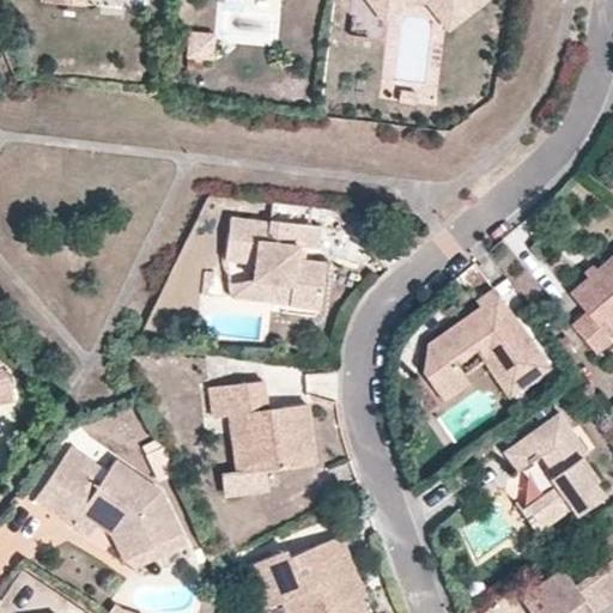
[(481,0),(472,0),(460,10),(438,7),(431,0),(401,0),(398,4),(376,1),(375,0),(366,0),(386,22),(411,0),(424,0),(426,0),(449,26),(481,0)]
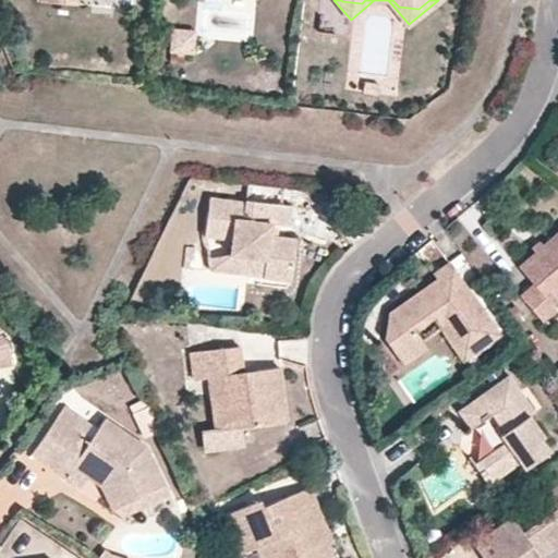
[(341,0),(342,1),(362,3),(365,0),(392,0),(399,7),(419,9),(429,0),(341,0)]
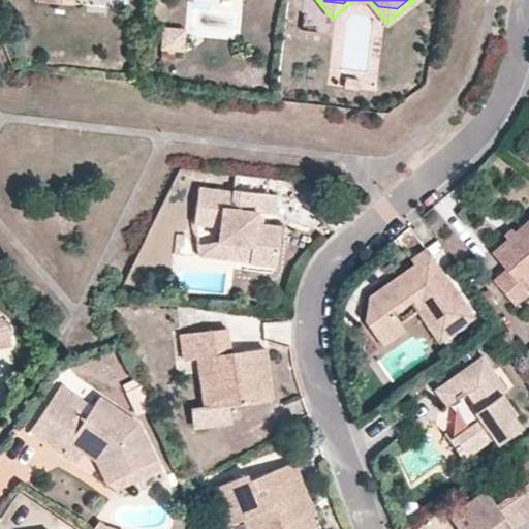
[(166,51),(169,29),(161,28),(159,50),(166,51)]
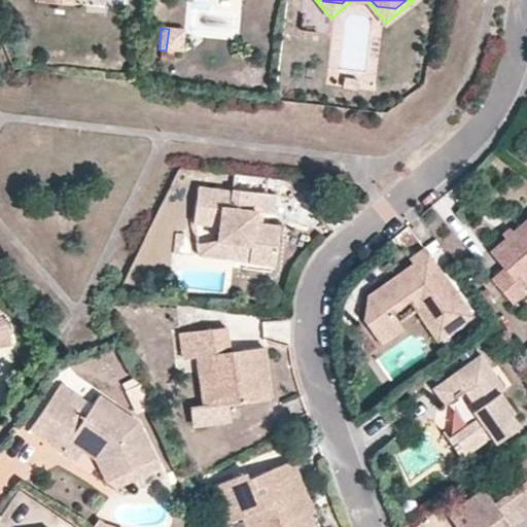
[(181,51),(184,30),(169,29),(166,50),(181,51)]
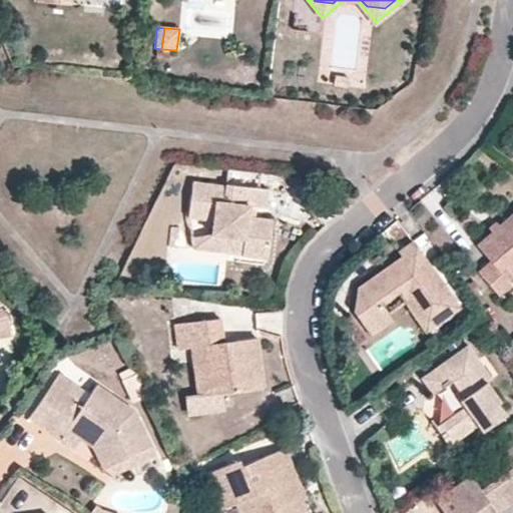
[(334,76),(332,84),(347,87),(348,78),(334,76)]
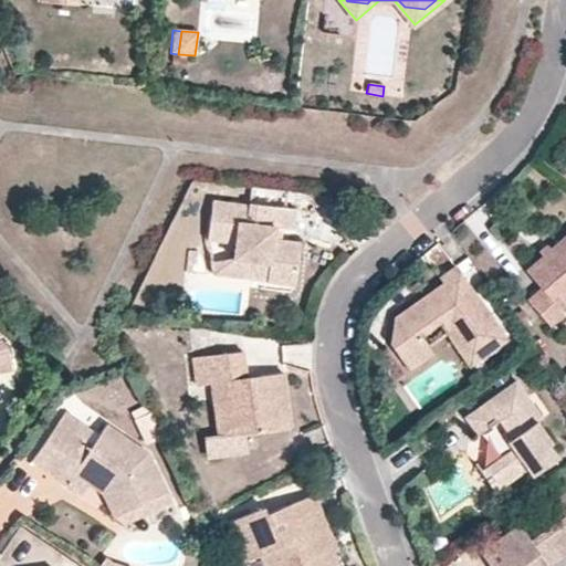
[(295,208),(250,202),(249,206),(212,201),(208,239),(236,241),(234,258),(255,261),(270,263),(268,281),(295,284),(301,243),(274,239),(270,232),(271,227),(275,227),(293,229),(295,208)]
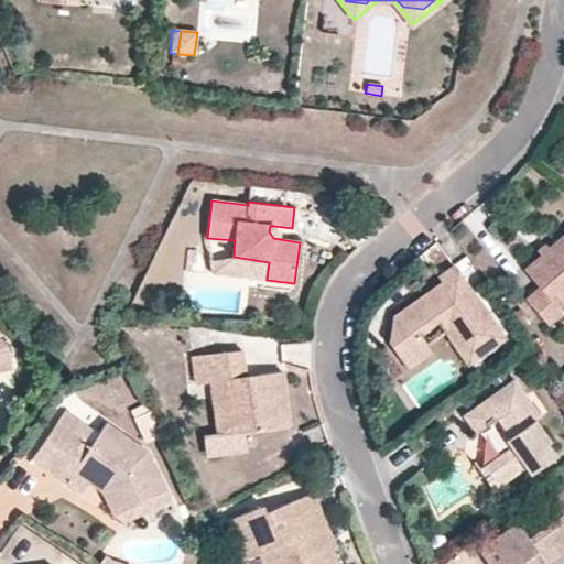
[(563,235),(523,270),(539,289),(527,300),(549,326),(563,314),(559,307),(563,302),(563,235)]
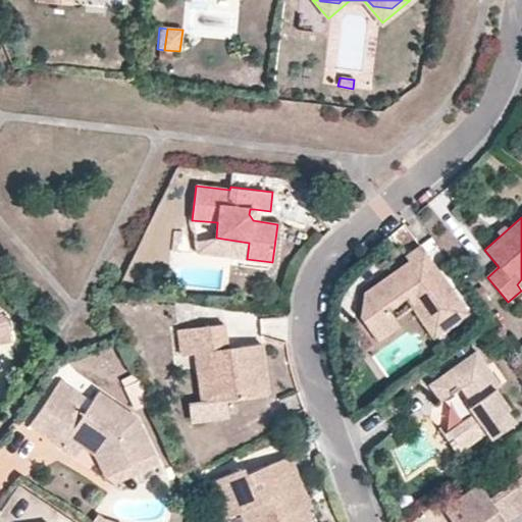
[(247,259),(249,243),(236,241),(233,257),(247,259)]
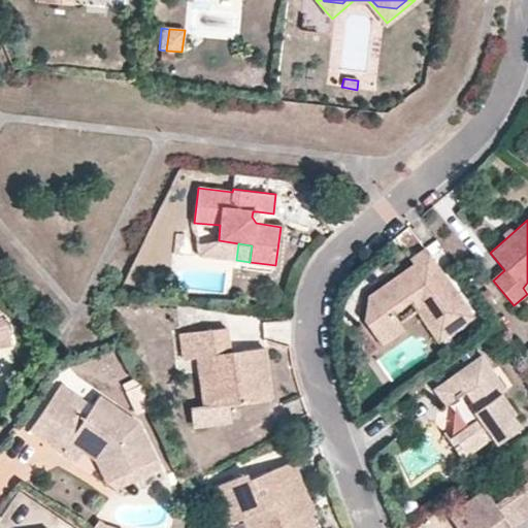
[(473,316),(425,248),(410,259),(414,263),(416,267),(397,281),(395,276),(368,295),(364,322),(376,338),(399,322),(417,309),(438,340),(473,316)]
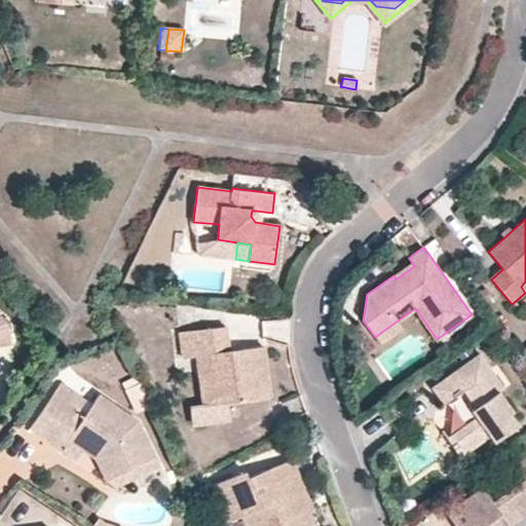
[(414,266),(412,262),(393,275),(396,279),(414,266)]
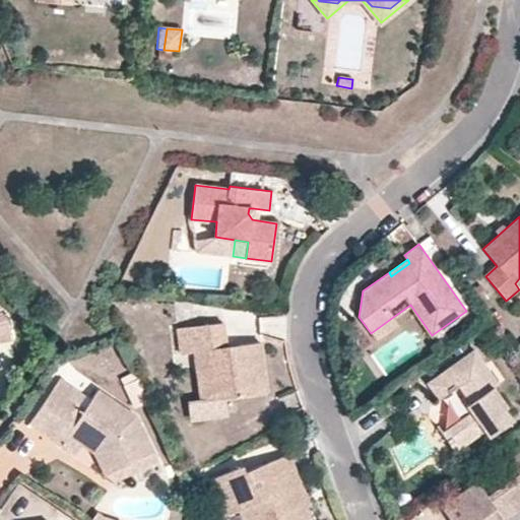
[(397,323),(393,317),(371,333),(376,339),(397,323)]
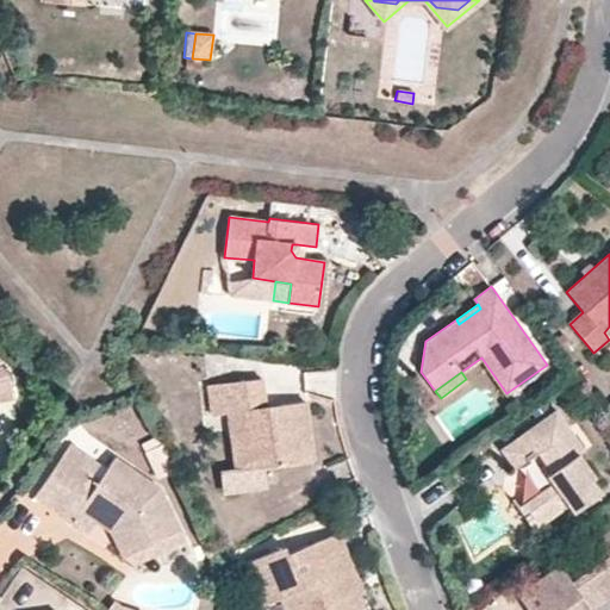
[(260,378),(205,386),(210,416),(228,414),(243,411),(251,470),(263,467),(313,460),(305,400),(278,405),(279,412),(272,414),(265,406),(260,378)]
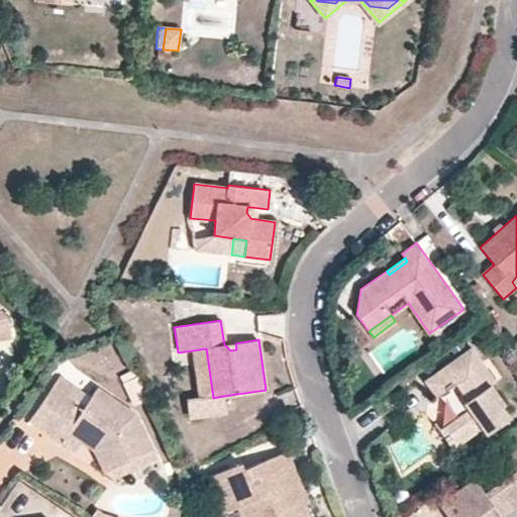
[(484,364),(472,346),(424,380),(434,395),(453,381),(455,383),(468,400),(472,406),(468,409),(439,430),(452,449),(482,428),(486,425),(490,431),(509,417),(501,406),(504,404),(491,385),(490,384),(487,386),(475,369),(484,364)]
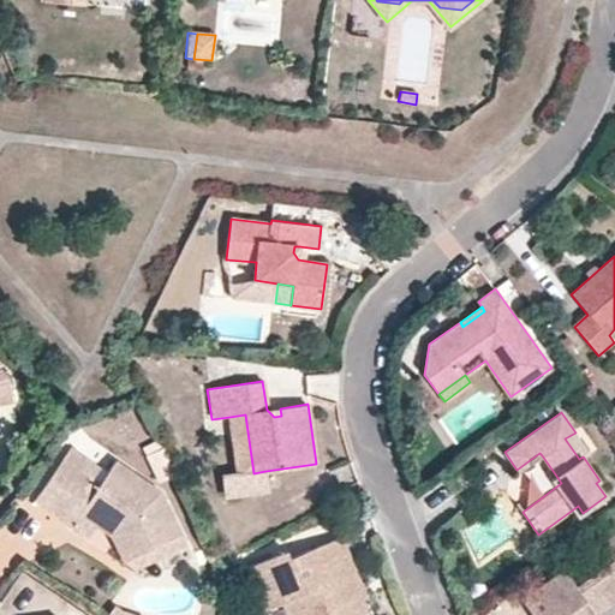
[(254,473),(245,415),(230,417),(238,476),(254,473)]
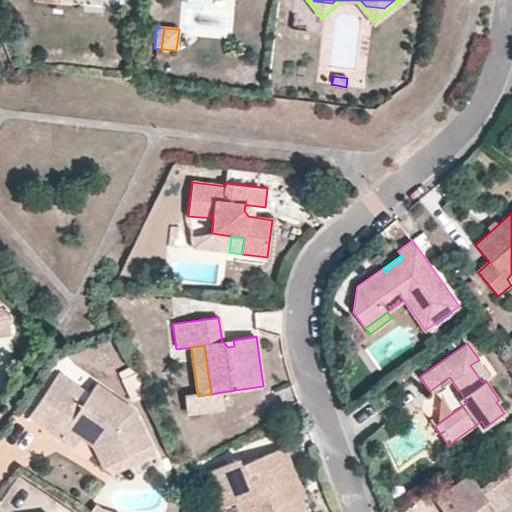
[(491,377),(479,360),(470,365),(482,382),(485,380),(486,381),(491,377)]
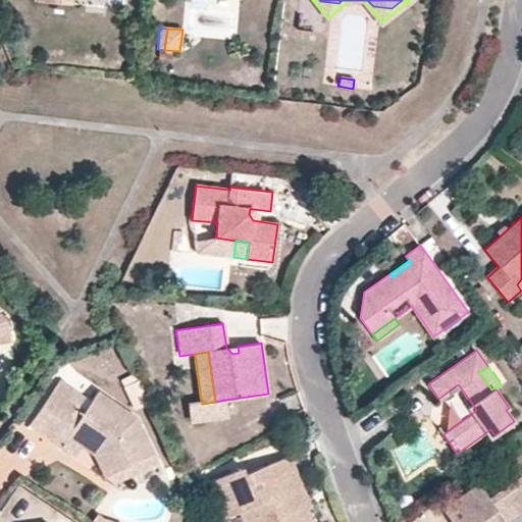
[(458,384),(438,399),(440,401),(460,386),(458,384)]
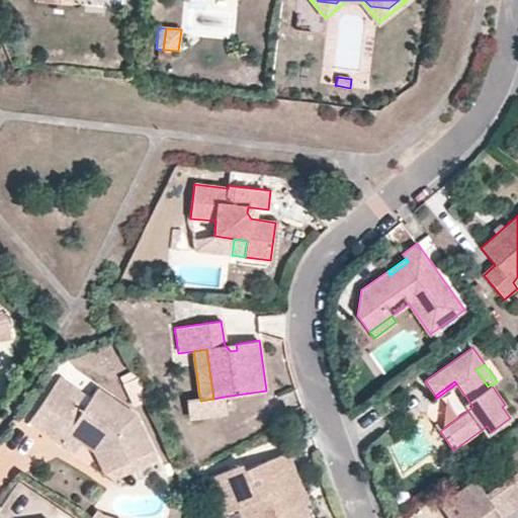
[(50,386),(25,422),(58,443),(71,425),(84,434),(98,445),(111,469),(151,450),(134,415),(94,389),(81,408),(50,386)]
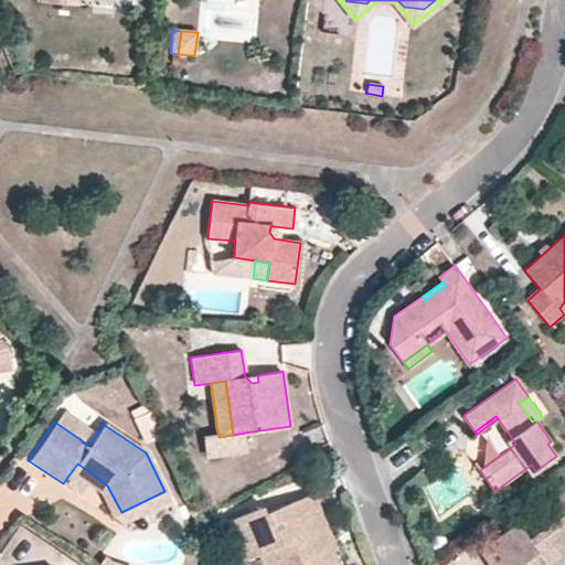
[(244,433),(233,435),(219,437),(203,439),(206,456),(246,449),(244,433)]
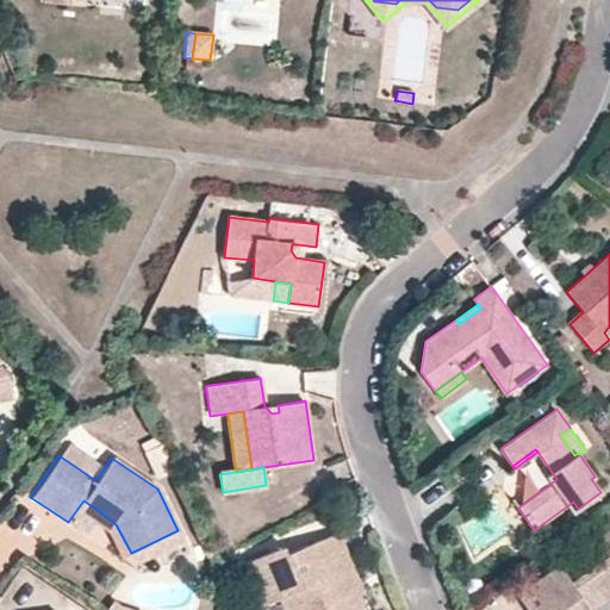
[(556,479),(552,472),(547,475),(552,483),(556,479)]
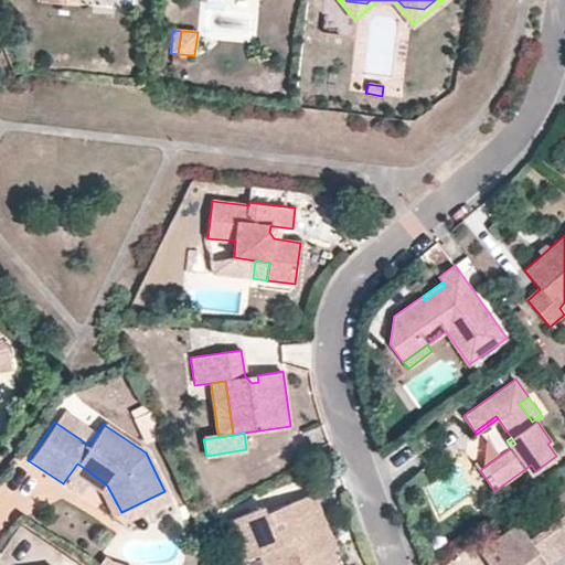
[(535,471),(531,465),(526,468),(531,475),(535,471)]
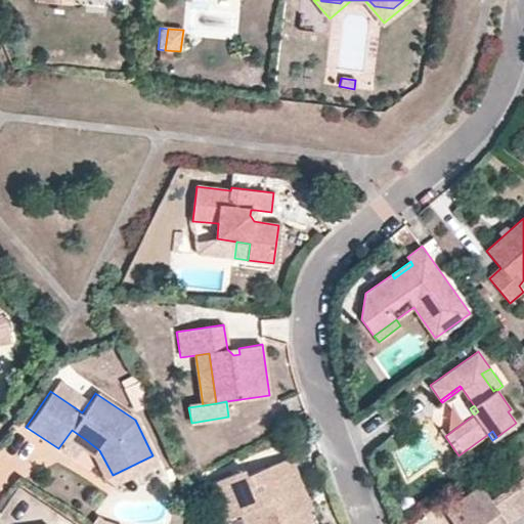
[(85,439),(79,448),(92,456),(102,480),(113,475),(99,450),(85,439)]
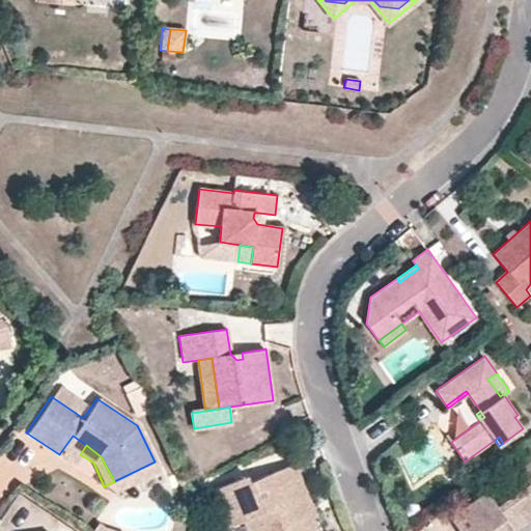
[(530,462),(520,470),(530,483),(498,506),(487,492),(451,518),(460,530),(465,530),(469,528),(471,530),(515,530),(514,529),(530,516),(530,462)]
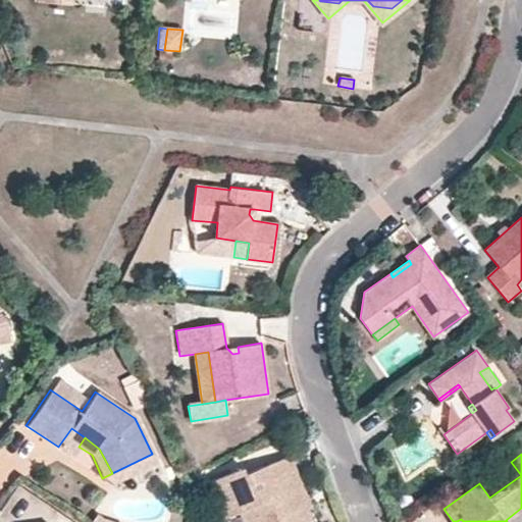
[(303,486),(290,455),(247,473),(244,467),(208,482),(223,519),(240,512),(244,521),(307,521),(312,520),(307,508),(299,487),(303,486)]
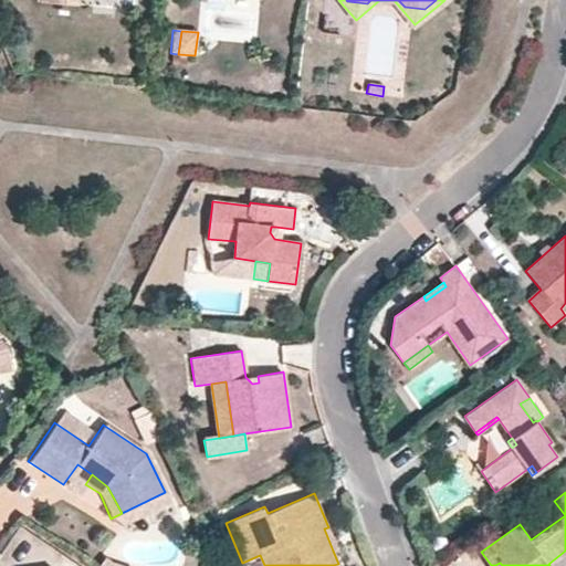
[(336,549),(328,527),(324,528),(333,551),(336,549)]
